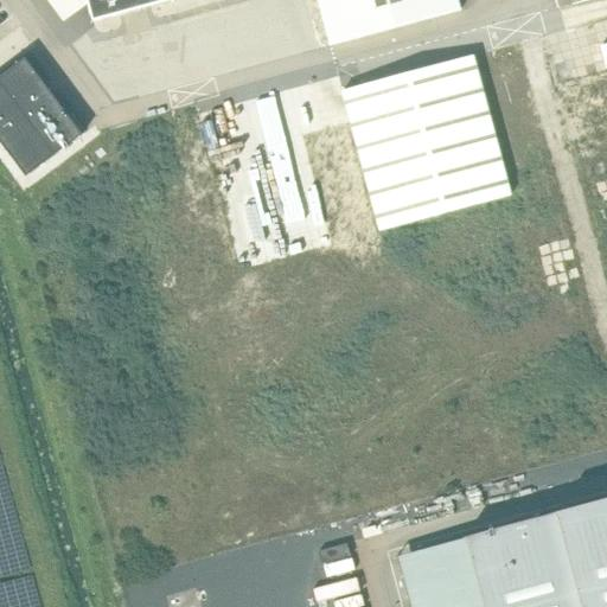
[(88,0),(94,21),(172,0),(88,0)]
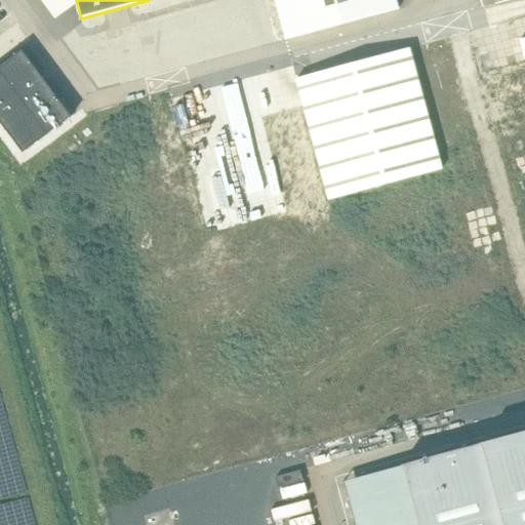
[(396,0),(273,0),(284,41),(399,9),(396,0)]
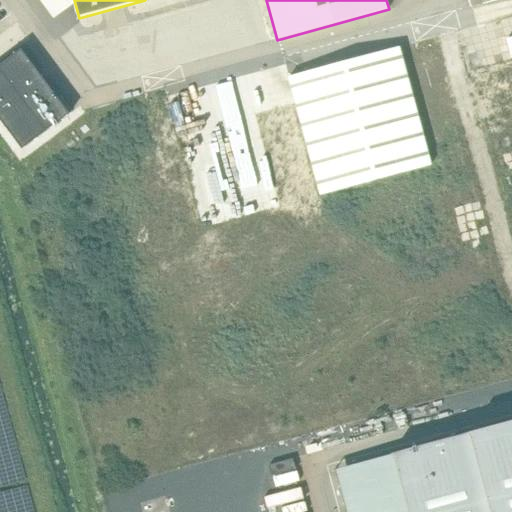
[(495,35),(500,54),(511,51),(511,48),(507,32),(495,35)]
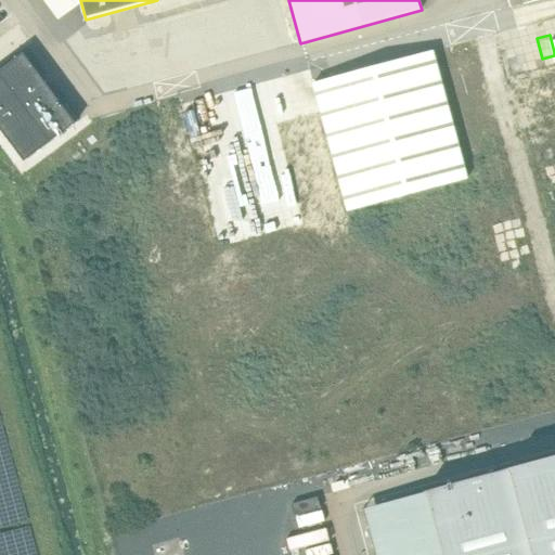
[(312,85),(347,211),(466,179),(431,52),(312,85)]
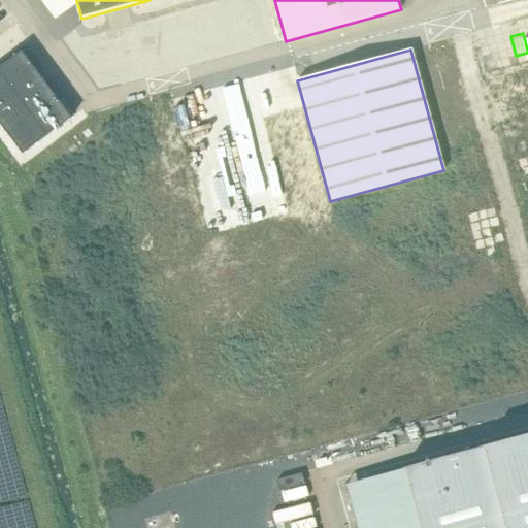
[(0,125),(22,155),(71,119),(21,52),(0,66),(0,125)]
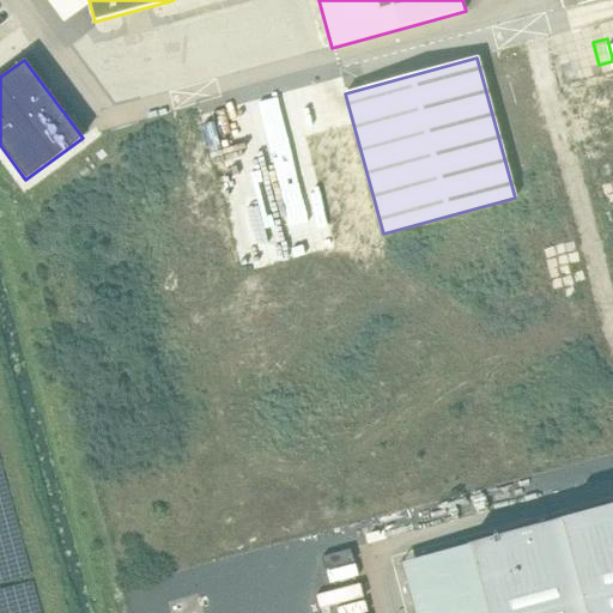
[(301,107),(328,101),(321,72),(295,79),(301,107)]
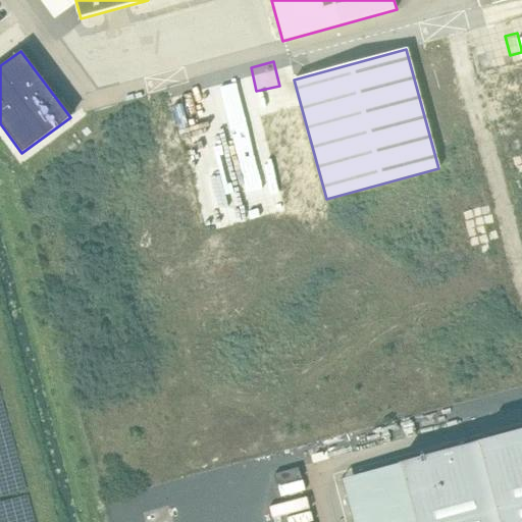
[(311,192),(306,167),(293,170),(297,195),(311,192)]
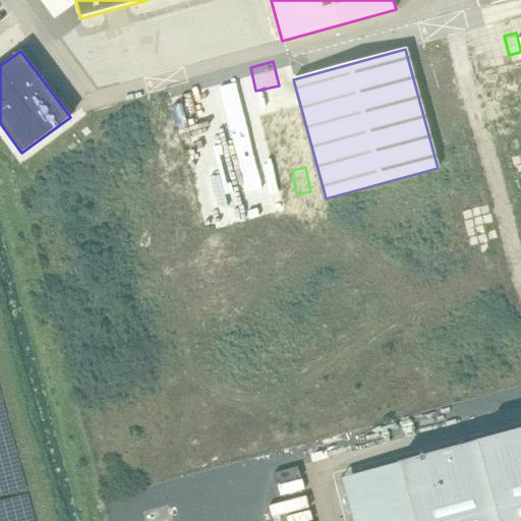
[(520,520),(520,428),(399,462),(414,520),(520,520)]
